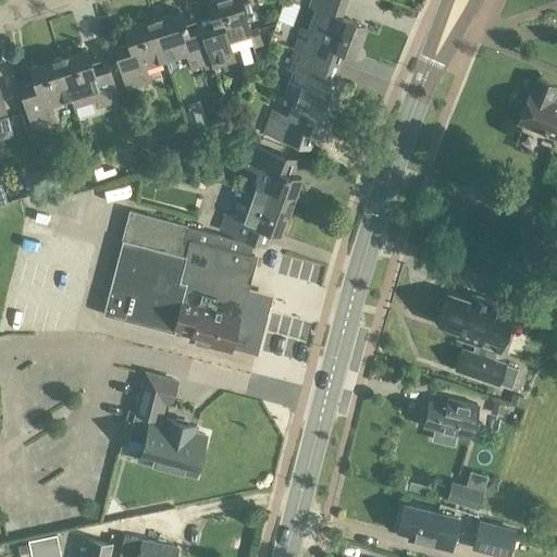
[(218,29),(205,33),(214,62),(233,57),(229,40),(249,34),(238,0),(218,0),(209,3),(218,29)]
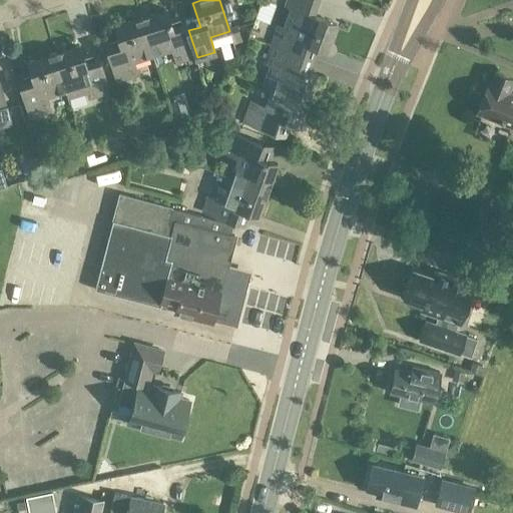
[(268,0),(264,15),(279,20),(285,0),(268,0)]
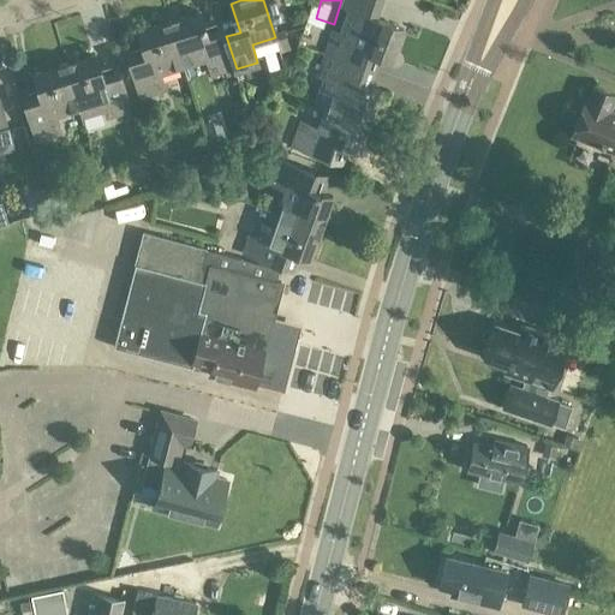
[(338,35),(334,34),(327,54),(375,72),(381,58),(393,61),(404,31),(376,22),(384,0),(344,0),(340,9),(347,11),(338,35)]
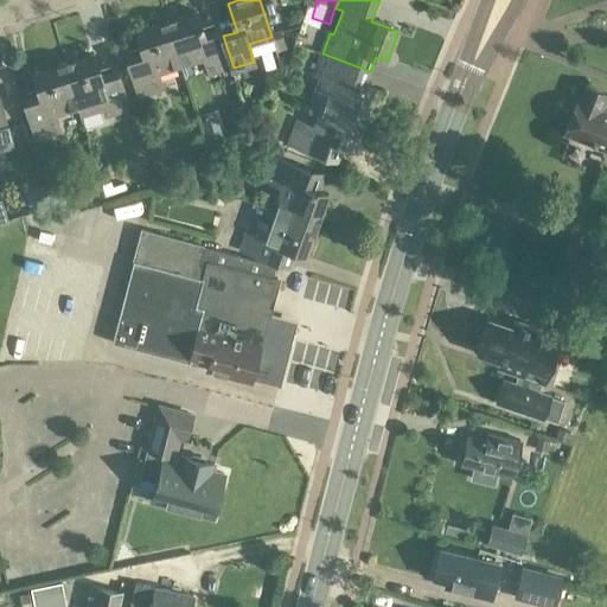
[(197,13),(166,21),(181,64),(204,58),(210,75),(234,68),(223,36),(206,42),(197,13)]
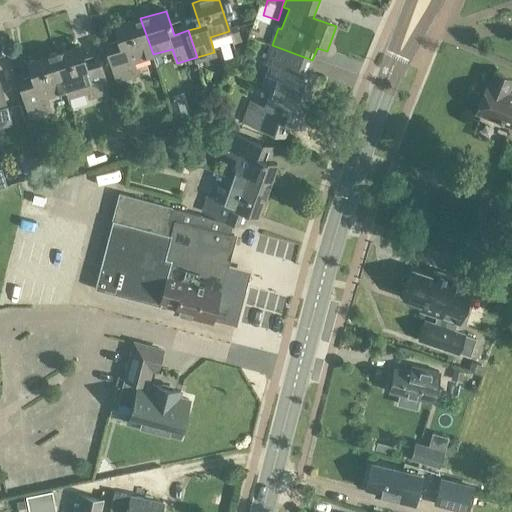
[(153,54),(140,18),(115,26),(117,35),(105,39),(118,81),(137,76),(133,61),(153,54)]
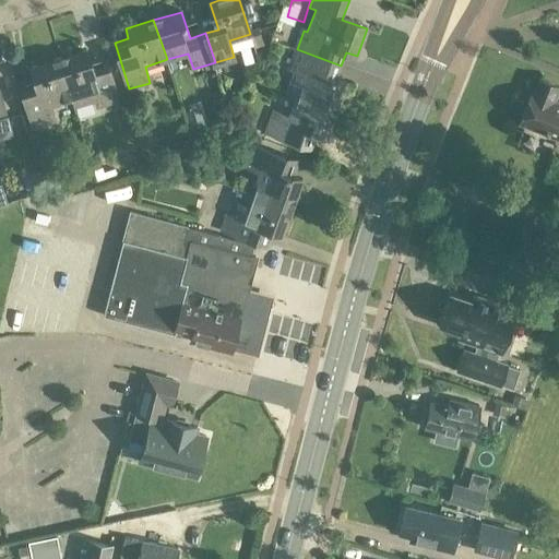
[(297,49),(289,70),(305,76),(297,97),(336,111),(346,84),(336,80),(341,66),(297,49)]
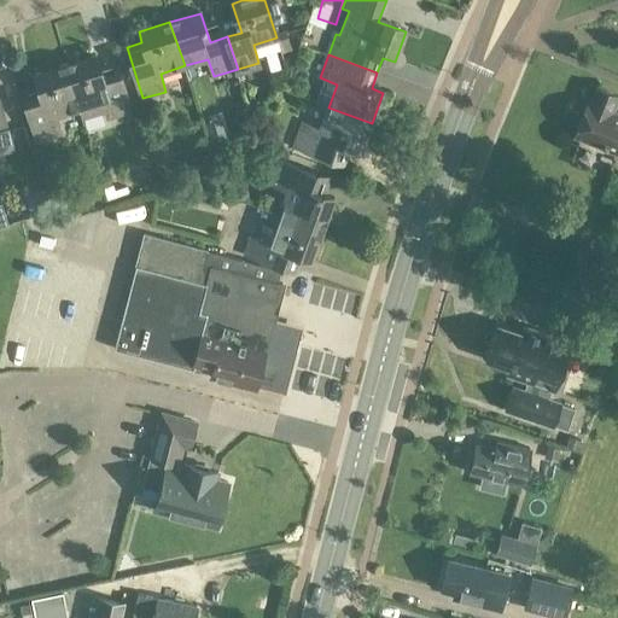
[(97,56),(65,65),(81,109),(83,118),(106,111),(109,120),(132,112),(115,60),(99,65),(97,56)]
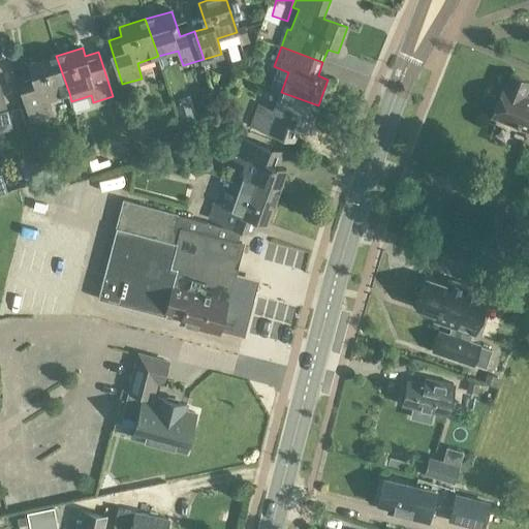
[(48,99),(69,93),(56,56),(29,64),(32,73),(18,79),(32,121),(53,115),(48,99)]
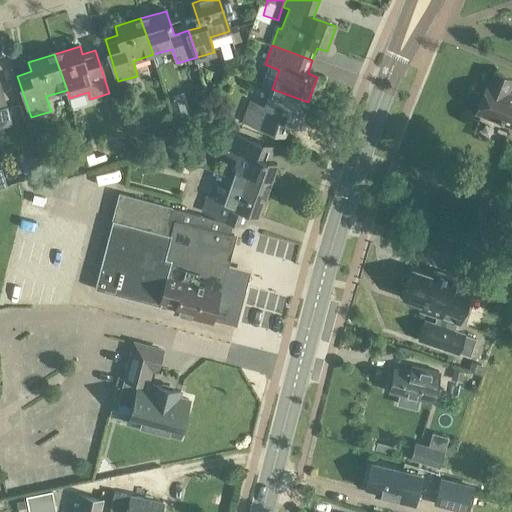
[(487,85),(475,114),(511,128),(511,94),(507,93),(511,81),(511,80),(492,73),(488,85),(487,85)]
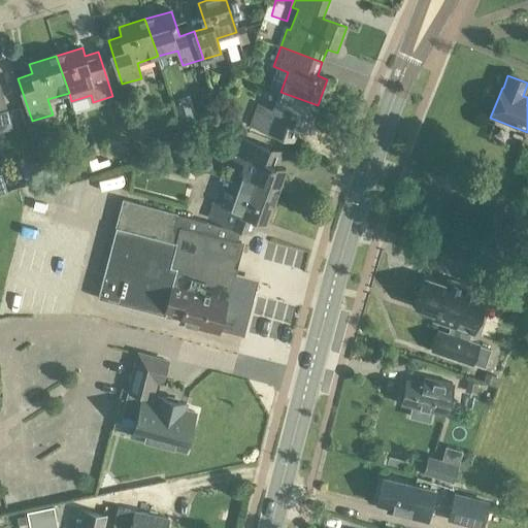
[(308,131),(318,105),(281,92),(273,111),(259,106),(252,126),(295,141),(300,128),(308,131)]
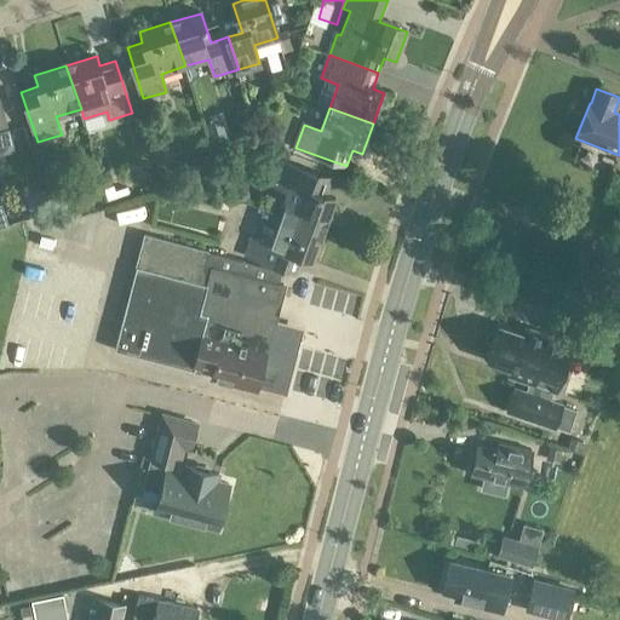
[(0,149),(3,156),(15,153),(9,131),(0,132),(0,149)]
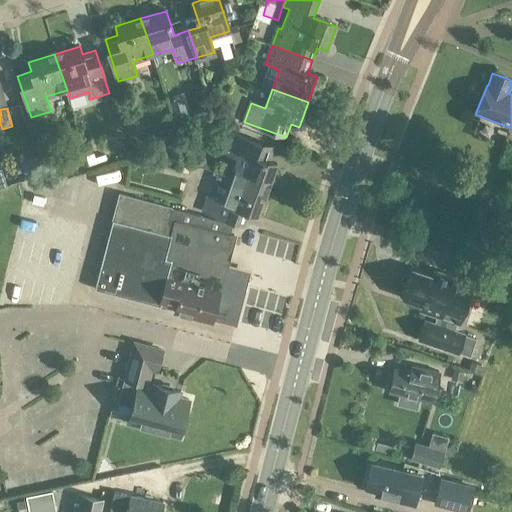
[(239,158),(232,177),(268,191),(277,165),(265,161),(271,144),(259,140),(258,144),(231,134),(224,153),(239,158)]
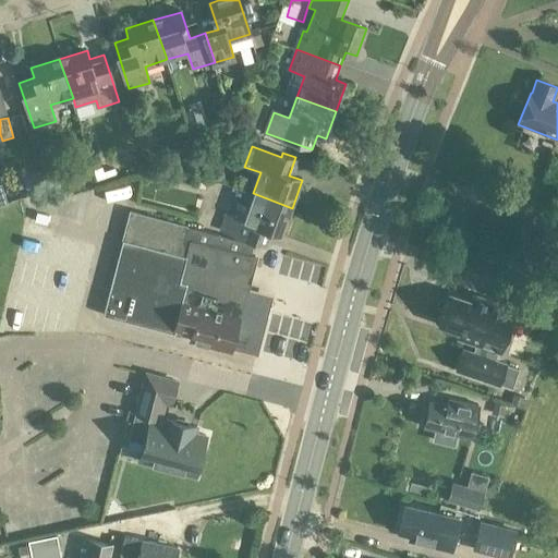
[(16,183),(22,196),(36,191),(32,178),(16,183)]
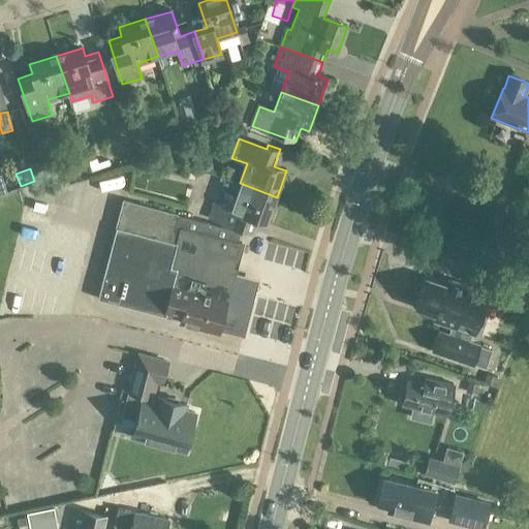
[(267,223),(277,197),(240,183),(232,204),(217,198),(210,217),(254,234),(258,220),(267,223)]
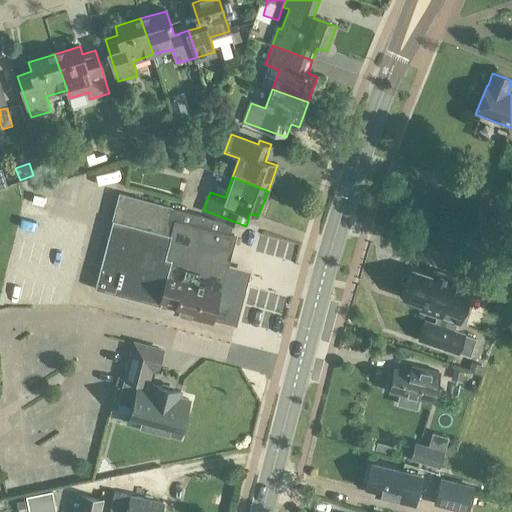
[(112,220),(113,220),(95,290),(159,306),(160,303),(175,307),(174,313),(211,323),(212,319),(235,325),(247,279),(224,273),(234,236),(230,235),(232,224),(171,208),(171,207),(119,193),(112,220)]
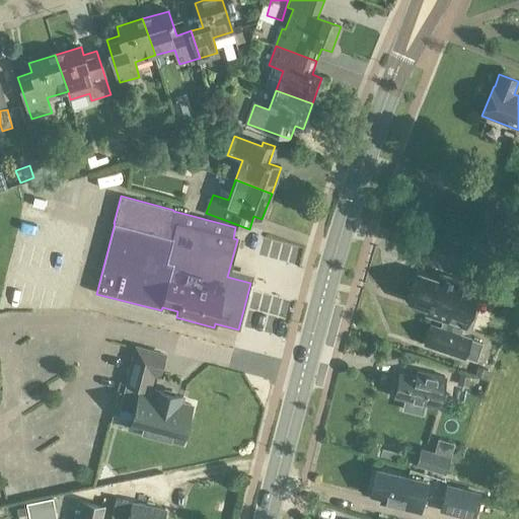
[(459,337),(463,327),(464,328),(477,288),(440,275),(438,281),(419,275),(409,303),(428,309),(426,315),(443,321),(440,329),(431,326),(425,345),(463,358),(476,362),(483,345),(459,337)]
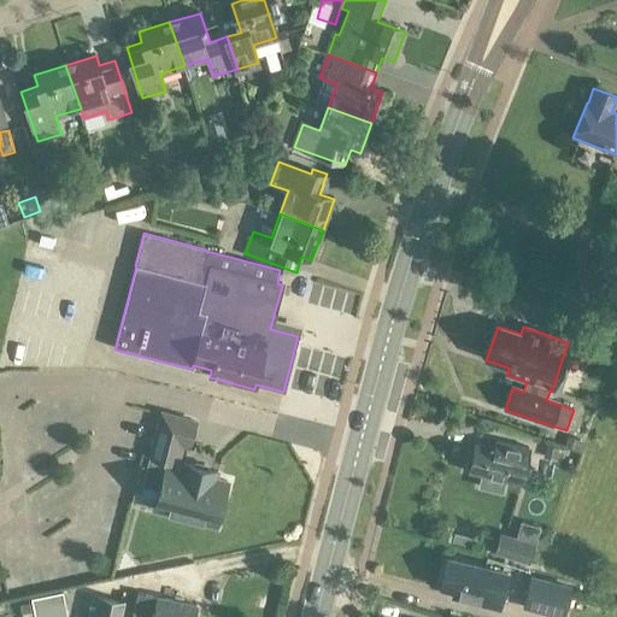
[(195,422),(163,413),(150,460),(181,469),(187,446),(189,447),(195,422)]
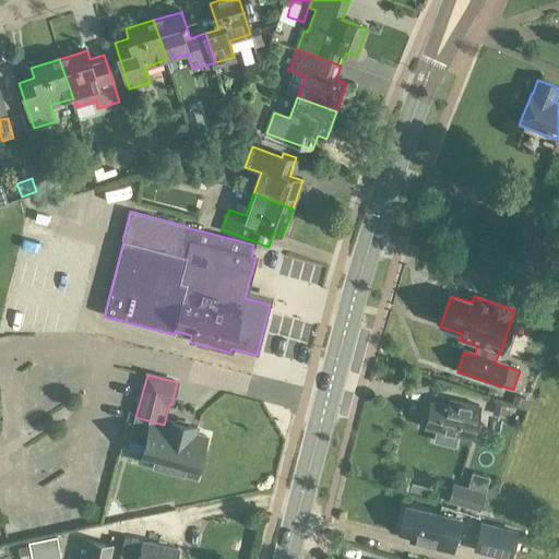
[(428,415),(425,414),(423,424),(426,425),(425,429),(436,431),(432,442),(454,448),(458,436),(473,439),(476,426),(477,426),(480,413),(479,412),(480,406),(448,399),(445,405),(430,402),(428,415)]
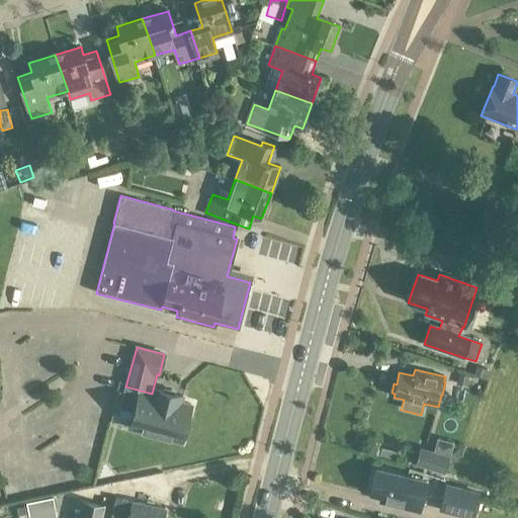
[(130,429),(180,442),(184,427),(185,427),(191,406),(181,403),(182,397),(155,390),(153,395),(140,392),(130,429)]
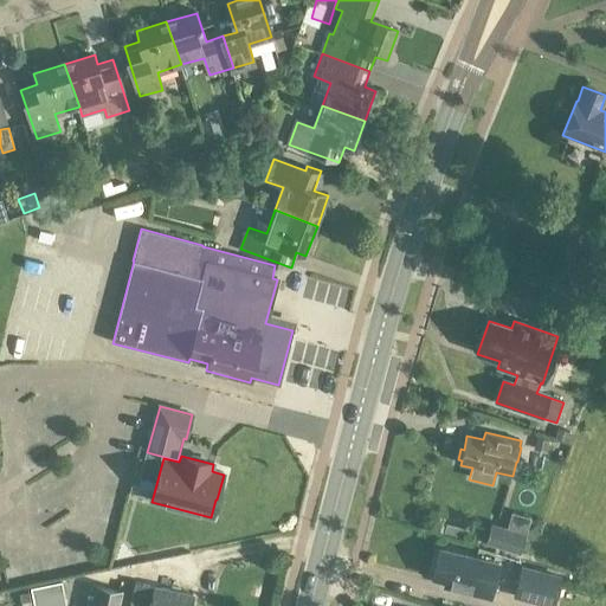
[(527,535),(492,526),(487,545),(521,555),(527,535)]
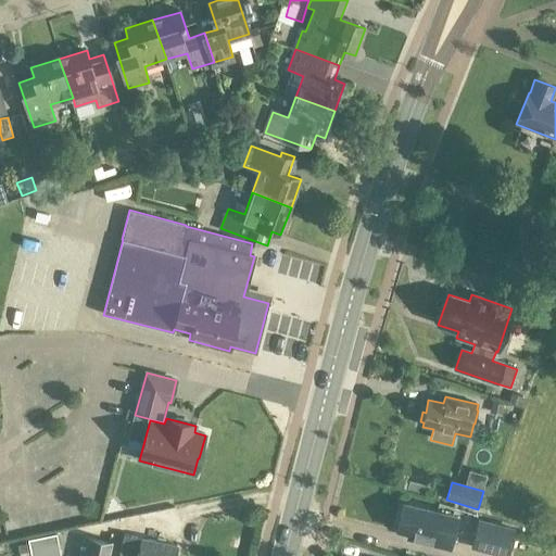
[(408,536),(432,543),(431,545),(451,550),(458,519),(439,514),(440,514),(403,505),(397,529),(409,531),(408,536)]
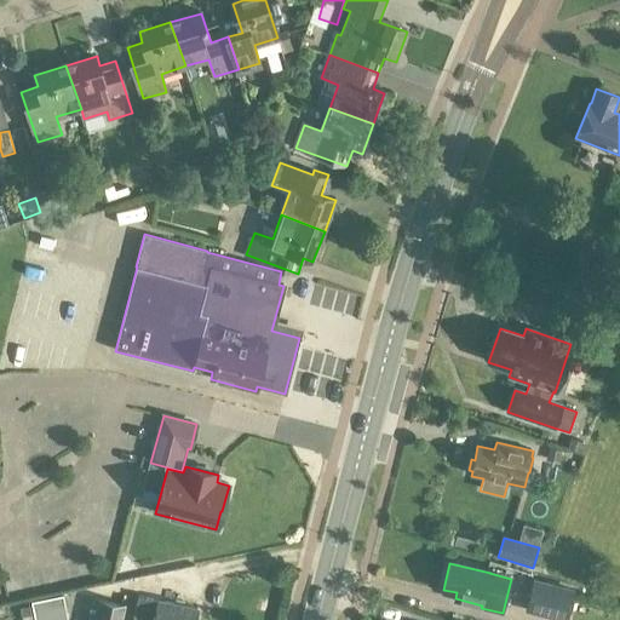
[(568,619),(575,590),(534,580),(526,613),(557,619),(568,619)]
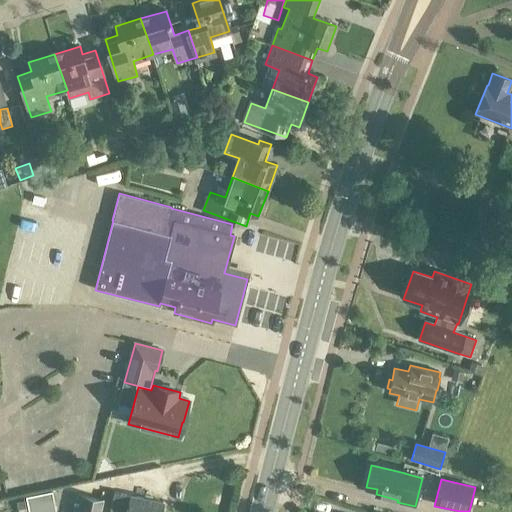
[(56,511),(52,492),(26,497),(28,511),(56,511)]
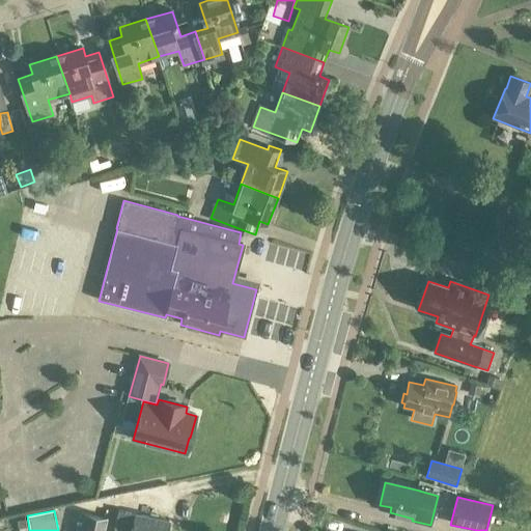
[(136,514),(135,515),(118,511),(113,530),(166,530),(169,522),(136,514)]
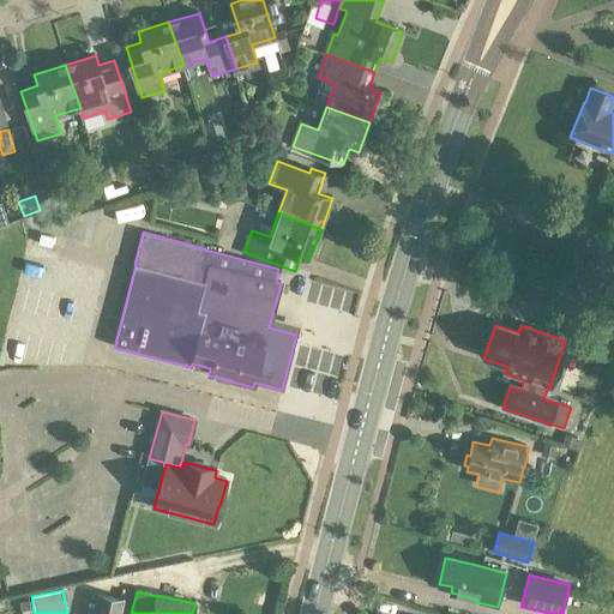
[(97,613),(120,613),(122,601),(102,596),(97,613)]
